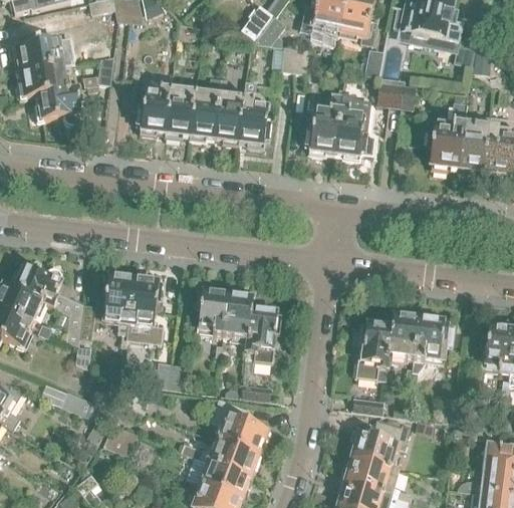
[(115,11),(112,0),(102,0),(88,3),(91,16),(115,11)]
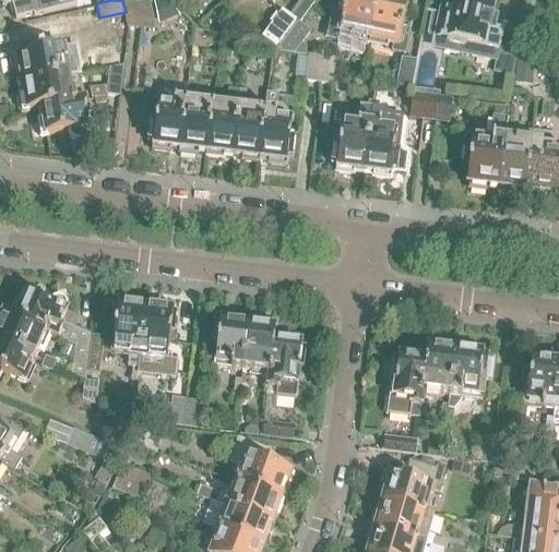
[(141,25),(137,0),(122,0),(126,12),(128,22),(141,25)]
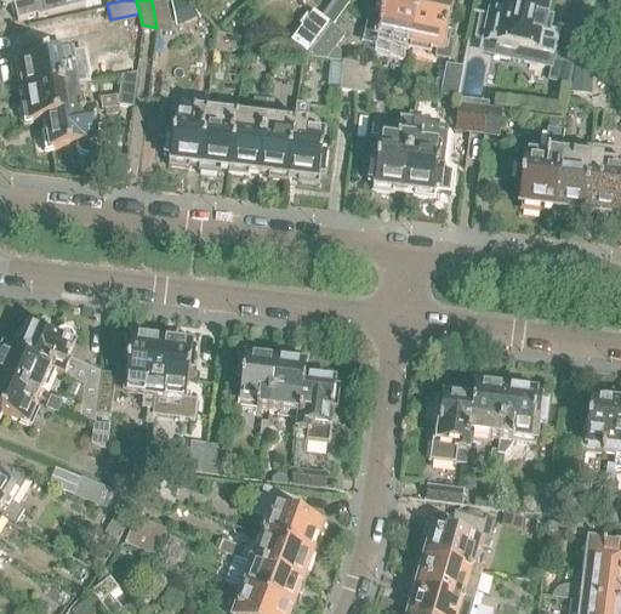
[(172,24),(167,0),(152,0),(157,28),(172,30),(172,24)]
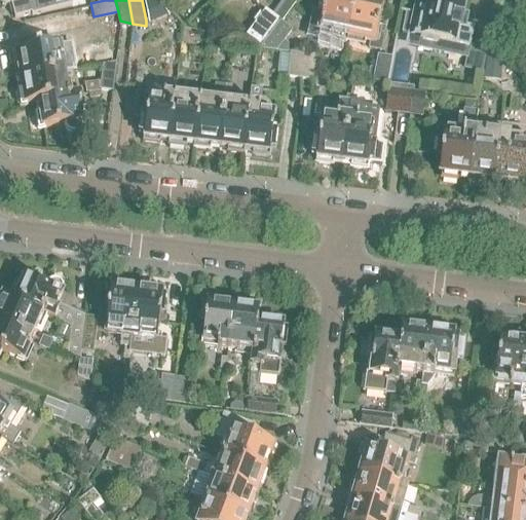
[(347,34),(353,0),(325,0),(323,10),(312,8),(307,30),(324,34),(325,29),(347,34)]
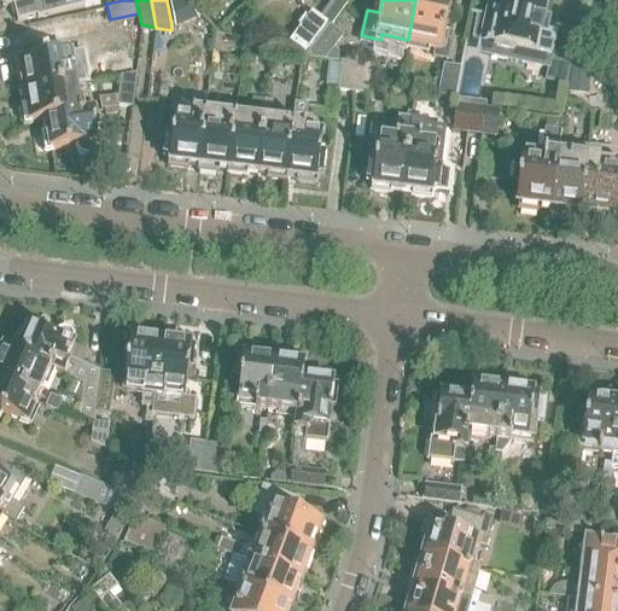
[(444,27),(450,0),(415,0),(408,40),(433,46),(432,53),(447,56),(453,28),(444,27)]
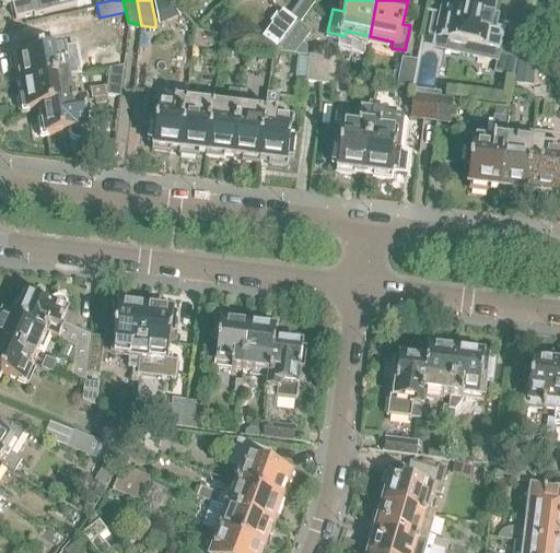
[(523,23),(491,16),(496,0),(455,0),(454,0),(454,1),(450,0),(441,0),(439,11),(431,10),(427,32),(451,37),(450,43),(464,46),(465,40),(499,48),(493,70),(513,74),(517,53),(523,23)]
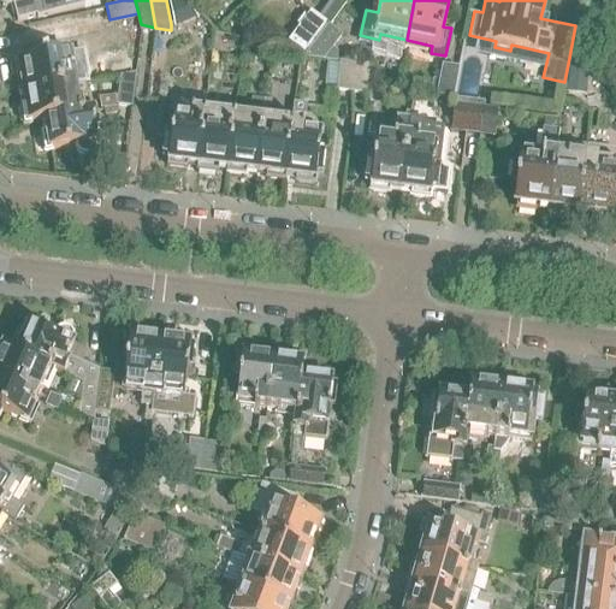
[(303,48),(325,19),(312,9),(290,37),(303,48)]
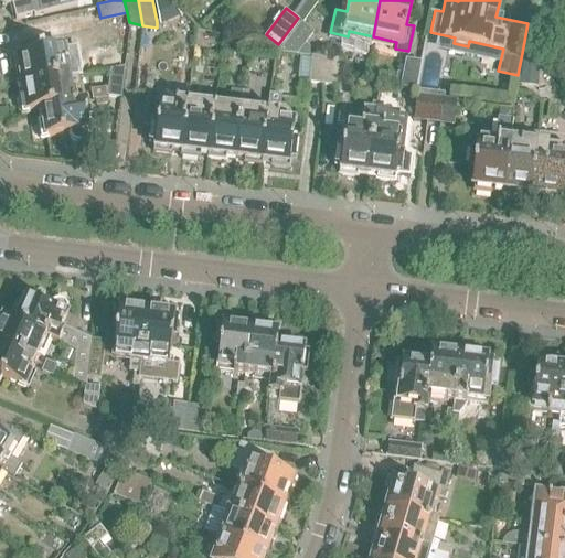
[(306,40),(315,28),(301,19),(279,49),(310,52),(310,43),(306,40)]
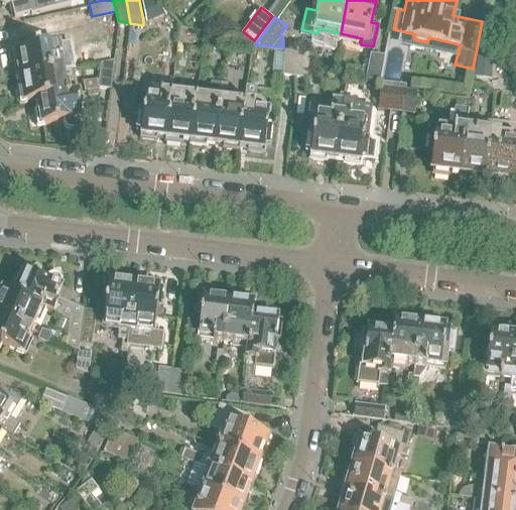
[(72,65),(71,56),(61,57),(58,41),(35,45),(34,40),(18,44),(19,47),(11,49),(14,66),(18,65),(20,75),(63,68),(63,66),(72,65)]
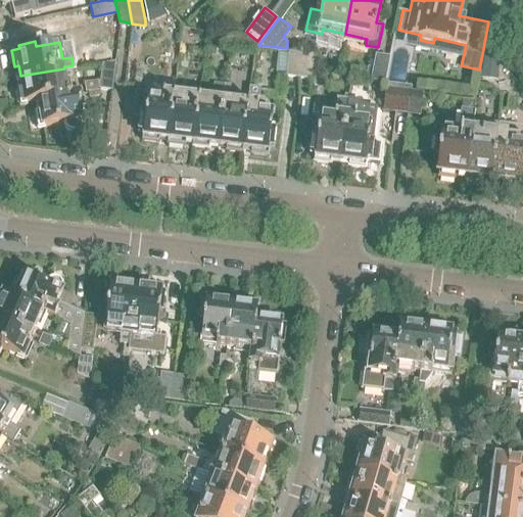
[(298,76),(302,51),(289,49),(285,74),(298,76)]
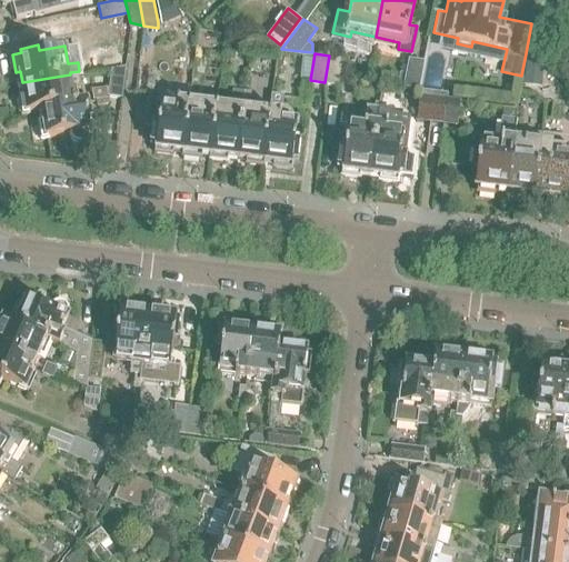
[(339,84),(342,58),(329,56),(325,82),(339,84)]
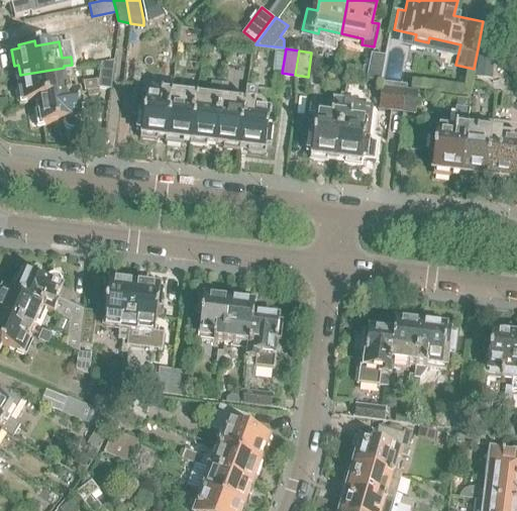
[(382,79),(386,54),(371,50),(368,65),(364,64),(362,73),(367,73),(367,76),(381,78),(382,79)]
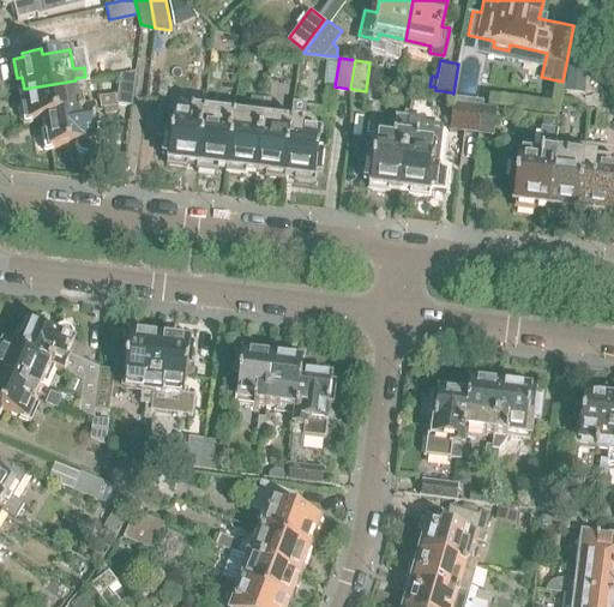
[(132,102),(137,68),(120,71),(120,72),(116,101),(132,102)]
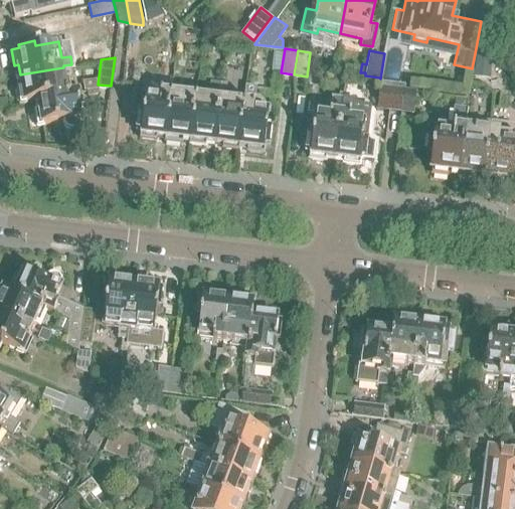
[(67,89),(63,67),(20,74),(22,83),(17,85),(20,101),(36,98),(79,90),(80,90),(79,87),(67,89)]
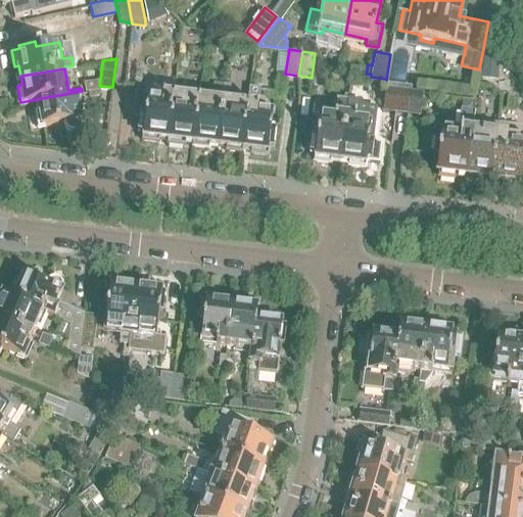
[(168,136),(175,83),(176,77),(171,76),(170,85),(164,84),(163,93),(137,90),(134,113),(140,113),(138,129),(143,130),(143,132),(142,132),(142,138),(158,140),(158,135),(168,136)]
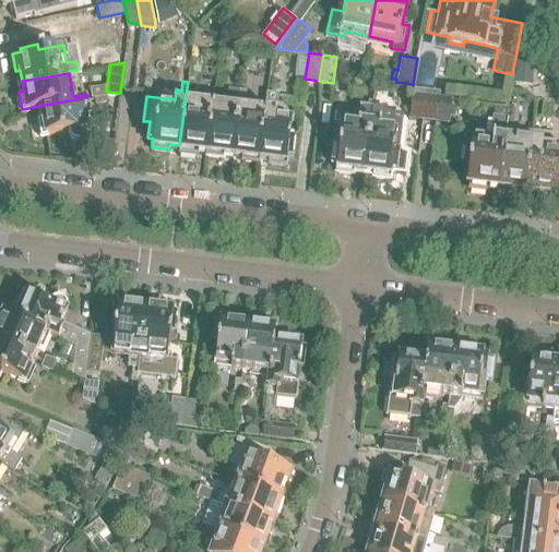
[(424,117),(428,86),(413,85),(412,84),(411,94),(412,94),(409,115),(424,117)]
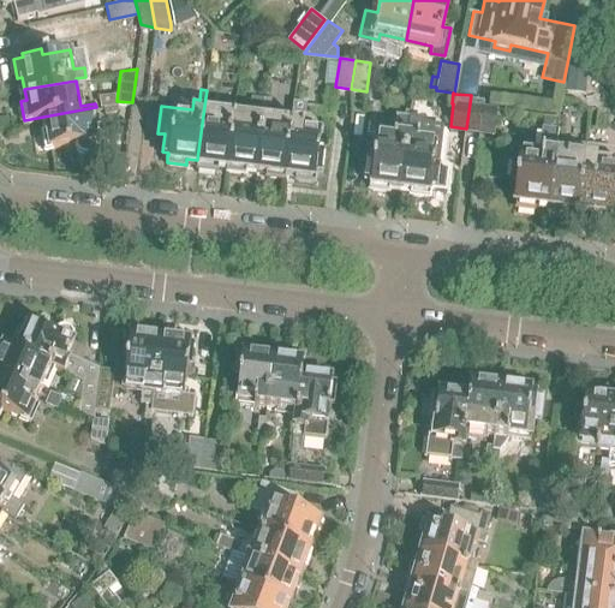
[(285,177),(286,171),(291,126),(290,126),(292,109),(270,107),(272,96),(264,95),(263,107),(262,118),(261,118),(255,167),(266,168),(266,174),(285,177)]
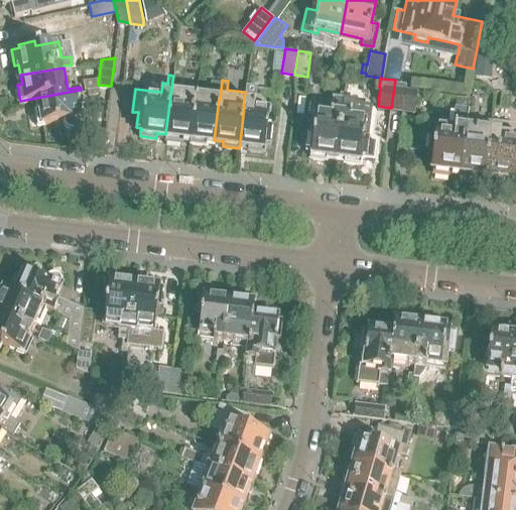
[(403,109),(406,85),(406,82),(395,80),(391,108),(403,109)]
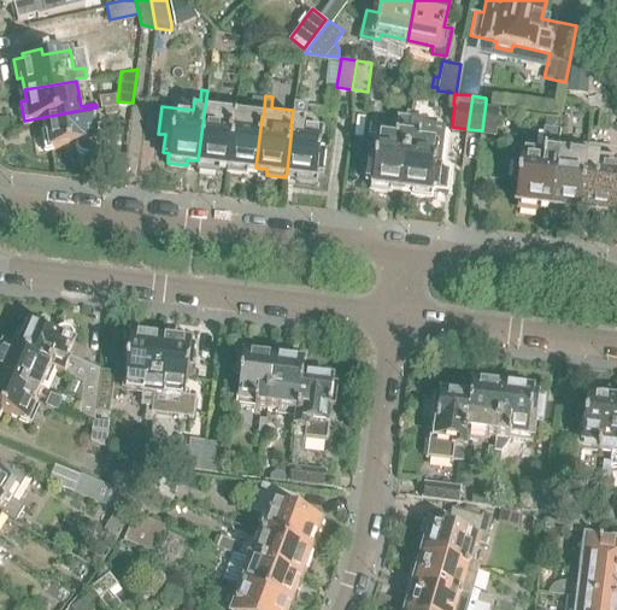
[(227,164),(234,115),(235,107),(236,100),(206,98),(198,160),(197,166),(198,166),(217,169),(217,163),(227,164)]
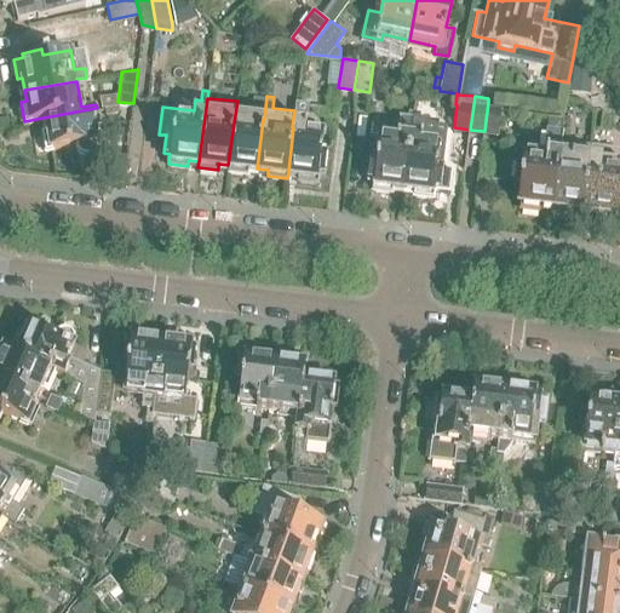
[(319,154),(321,130),(305,129),(309,101),(296,99),(294,110),(292,127),(293,127),(288,172),(298,173),(298,179),(317,182),(317,175),(317,172),(322,172),(325,155),(319,154)]
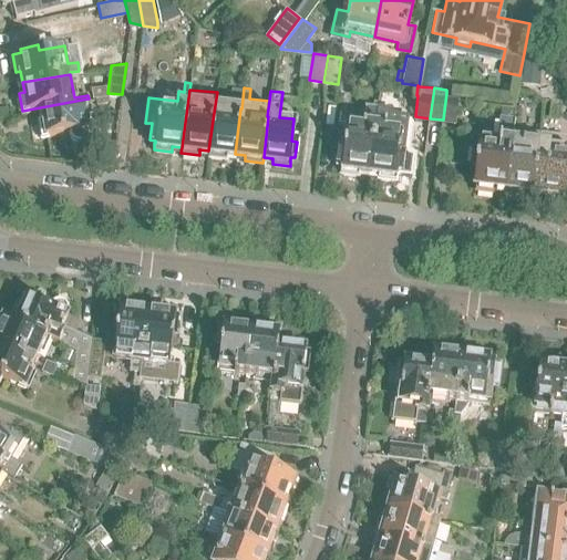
[(456,118),(459,97),(460,95),(446,93),(443,120),(456,122),(456,118)]
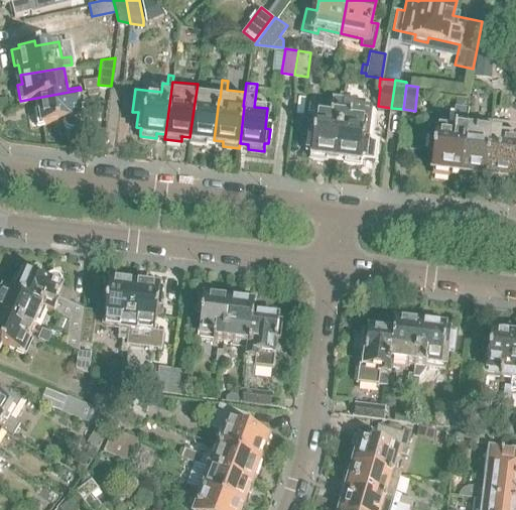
[(82,116),(79,100),(81,100),(80,90),(36,98),(38,106),(34,107),(37,124),(65,119),(66,122),(69,124),(72,124),(76,123),(78,121),(79,118),(79,116),(82,116)]
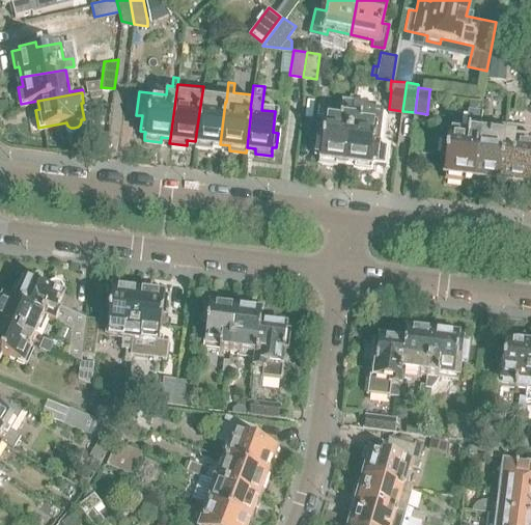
[(345,160),(354,98),(343,97),(341,116),(324,115),(322,136),(317,135),(315,153),(319,153),(319,156),(318,161),(335,163),(336,159),(345,160)]
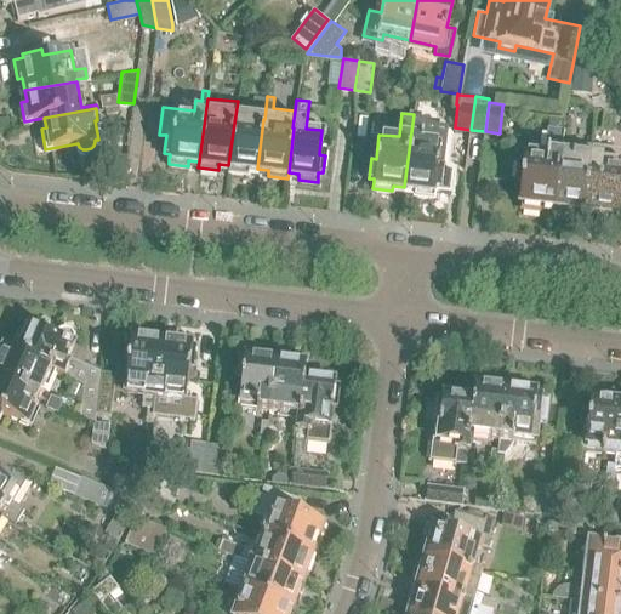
[(553,205),(562,140),(564,115),(550,113),(545,153),(528,151),(527,157),(523,155),(523,159),(518,158),(514,177),(520,178),(518,202),(520,202),(520,206),(545,209),(546,204),(553,205)]
